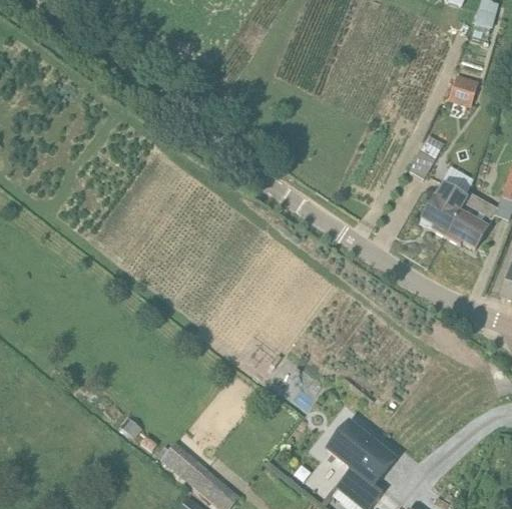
[(491,27),(492,28),(498,2),(492,0),(481,0),(475,22),(476,23),(491,27)]
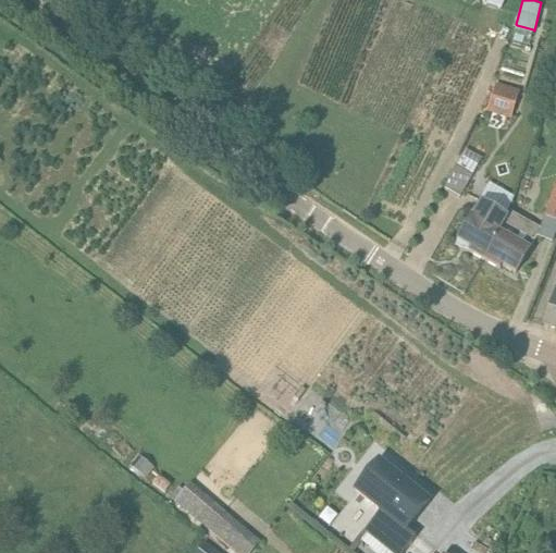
[(511,114),(520,89),(495,82),(487,107),(511,114)]
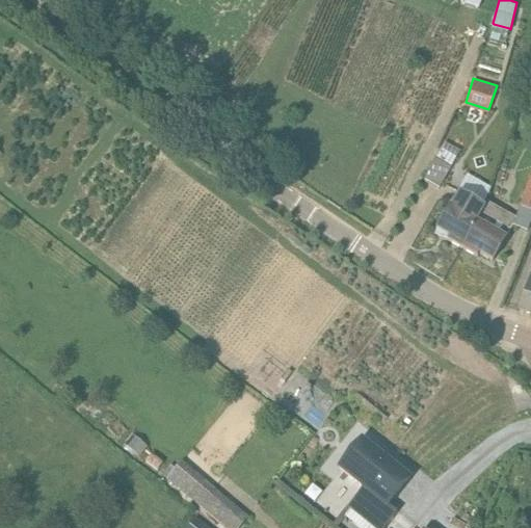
[(425,177),(440,185),(452,163),(435,154),(425,177)]
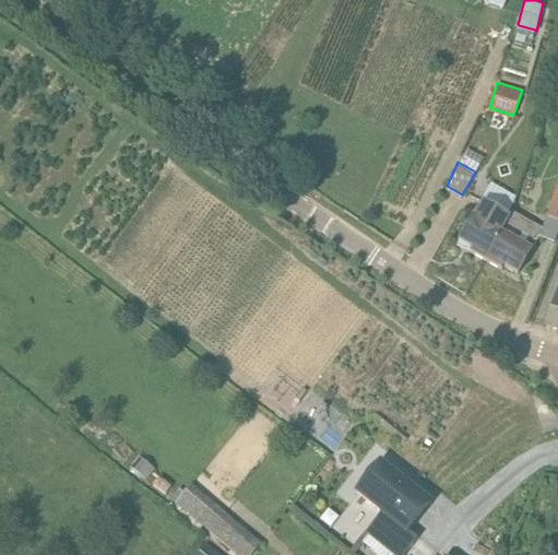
[(557,185),(546,214),(557,220),(557,185)]
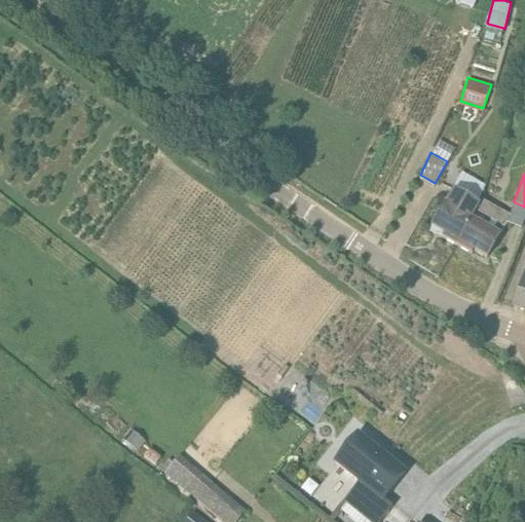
[(453,186),(432,223),(445,230),(443,233),(457,241),(481,201),(469,195),(453,186)]
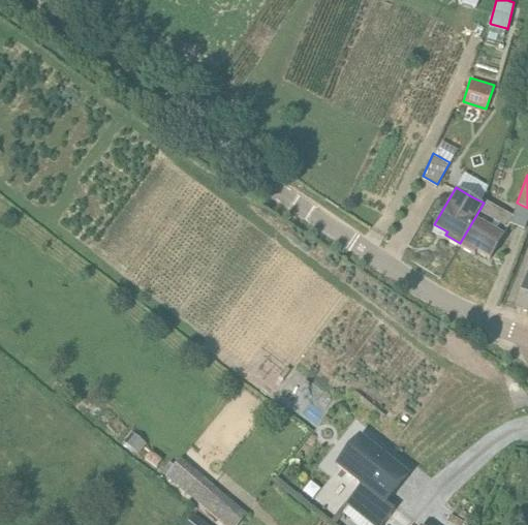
[(490,256),(510,221),(511,219),(484,203),(460,243),(475,252),(477,249),(490,256)]
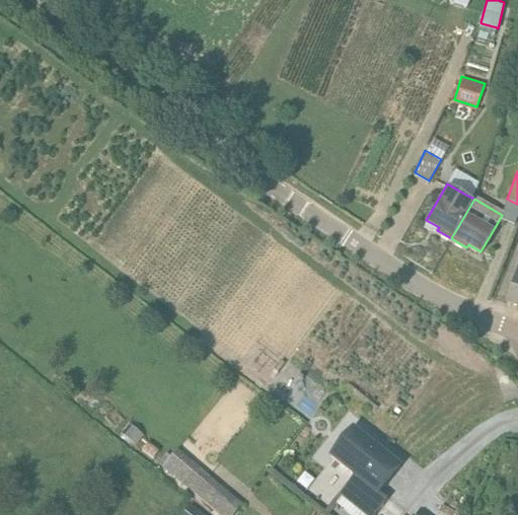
[(517,275),(515,274),(506,299),(517,303),(517,275)]
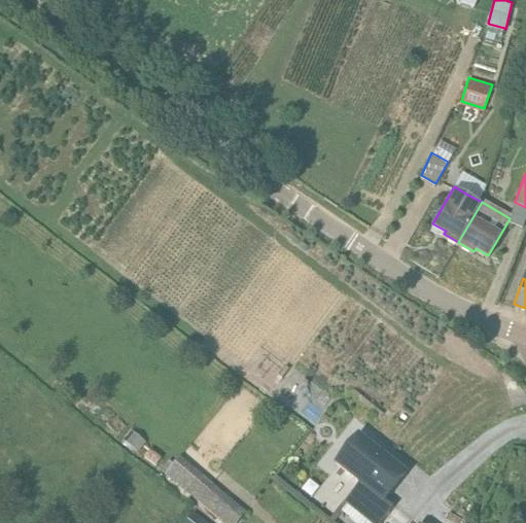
[(131,427),(123,437),(137,449),(145,439),(131,427)]
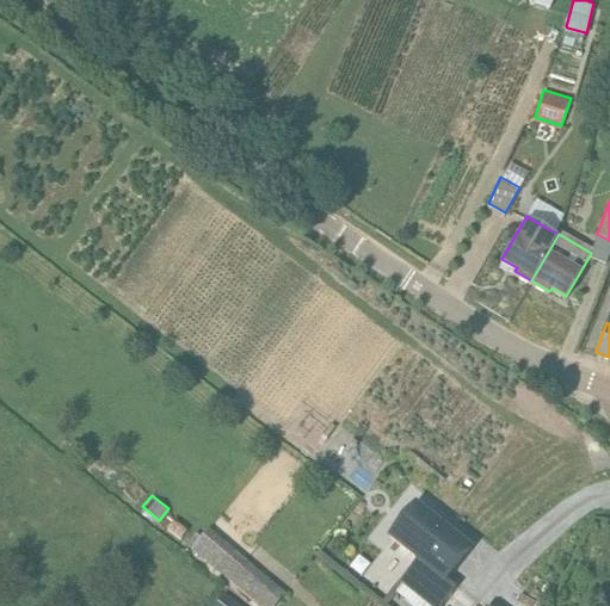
[(443,575),(469,544),(473,539),(464,533),(461,538),(439,521),(443,517),(435,509),(431,513),(418,502),(392,535),(417,555),(400,576),(424,595),(436,605),(437,605),(455,585),(443,575)]
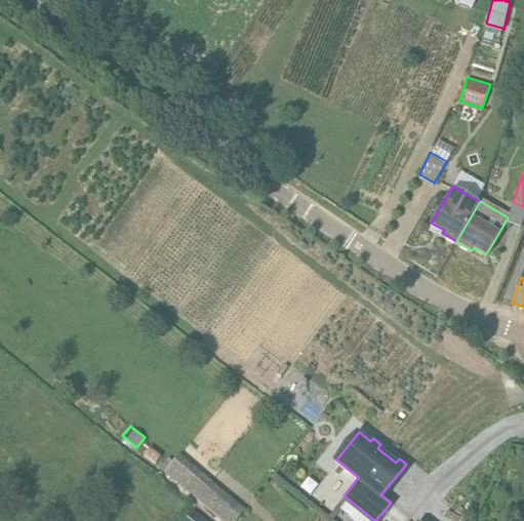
[(235,520),(238,520),(251,502),(178,452),(164,474),(235,520)]
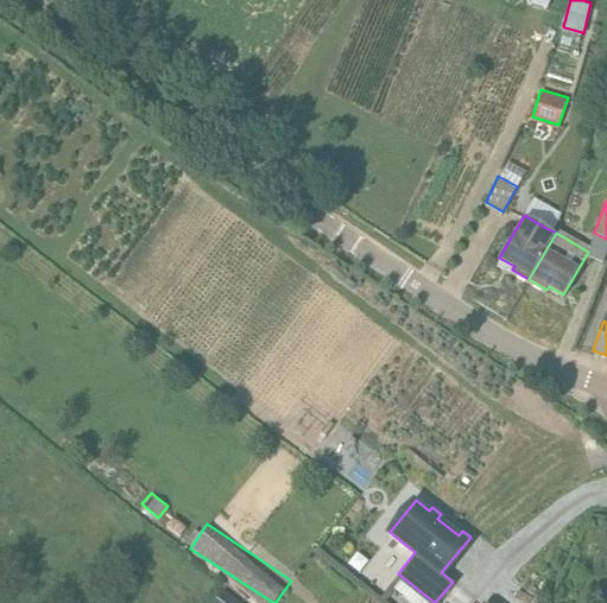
[(212,602),(246,602),(226,585),(212,602)]
